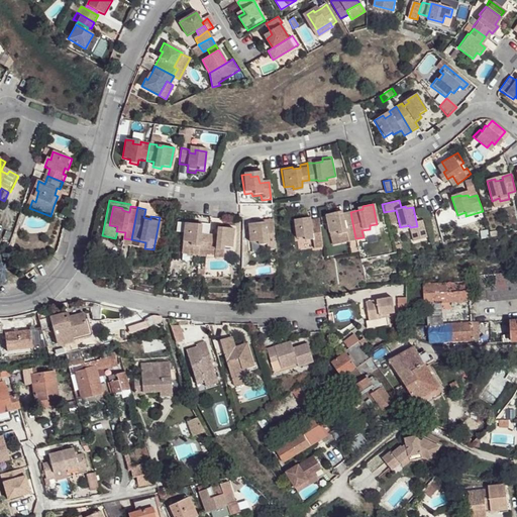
[(346,240),(355,238),(350,212),(341,214),(334,214),(334,212),(324,214),(328,233),(335,232),(336,235),(345,234),(346,240)]
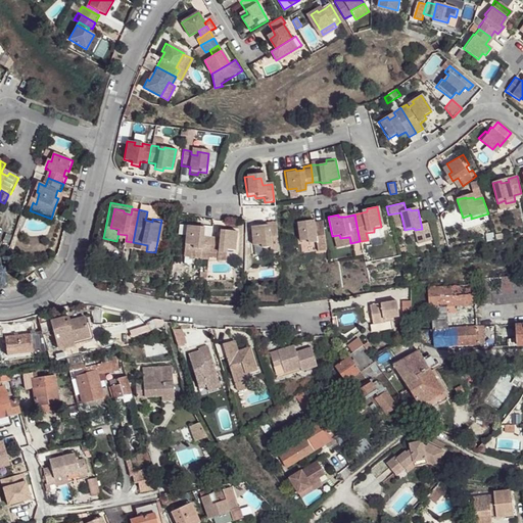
[(270,251),(278,250),(275,221),(267,222),(268,223),(268,226),(260,227),(260,224),(248,225),(250,245),(259,244),(259,246),(270,245),(270,251)]
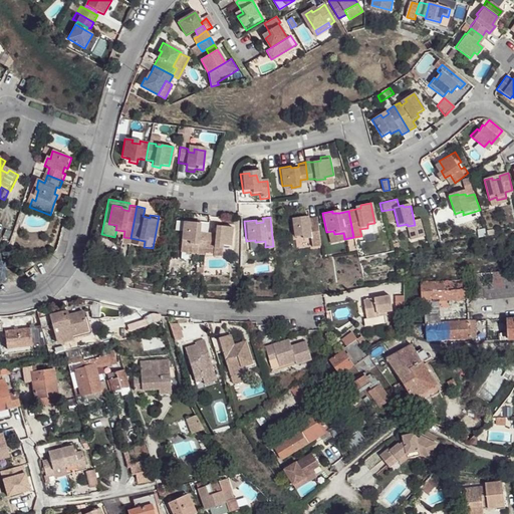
[(310,247),(320,246),(316,217),(307,219),(300,219),(299,217),(289,218),(292,237),(300,236),(300,239),(309,238),(310,247)]
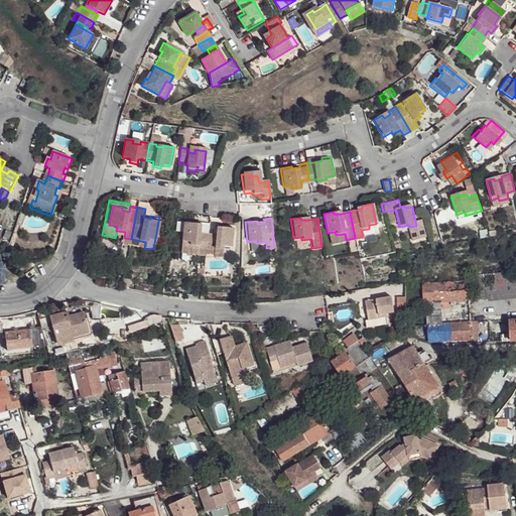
[(206,255),(206,250),(208,234),(198,233),(199,227),(191,227),(191,224),(182,223),(179,252),(206,255)]
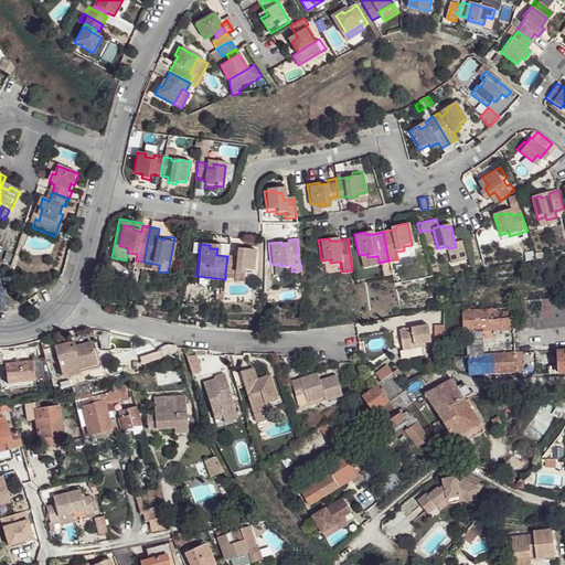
[(236,251),(236,256),(227,256),(225,274),(234,275),(235,273),(245,274),(245,269),(254,270),(256,248),(243,247),(243,251),(236,251)]
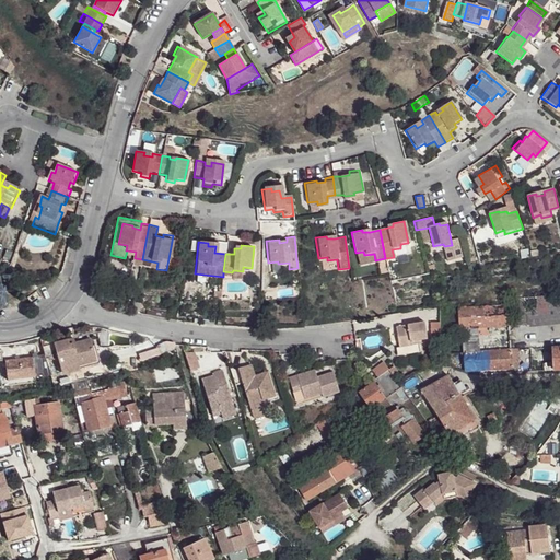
[(142,259),(141,266),(156,269),(158,263),(142,259)]
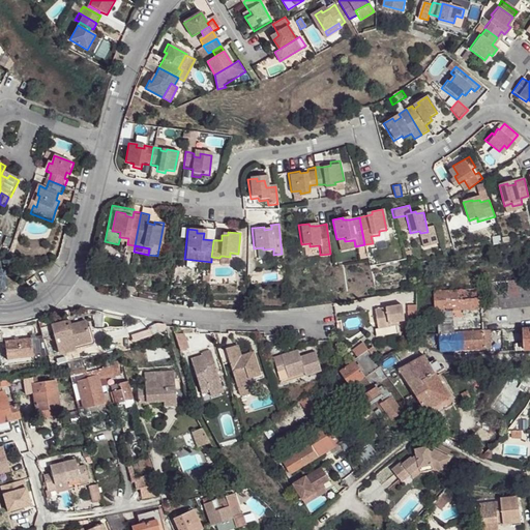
[(529,278),(481,283),(481,289),(482,295),(499,294),(500,307),(529,303),(529,278)]
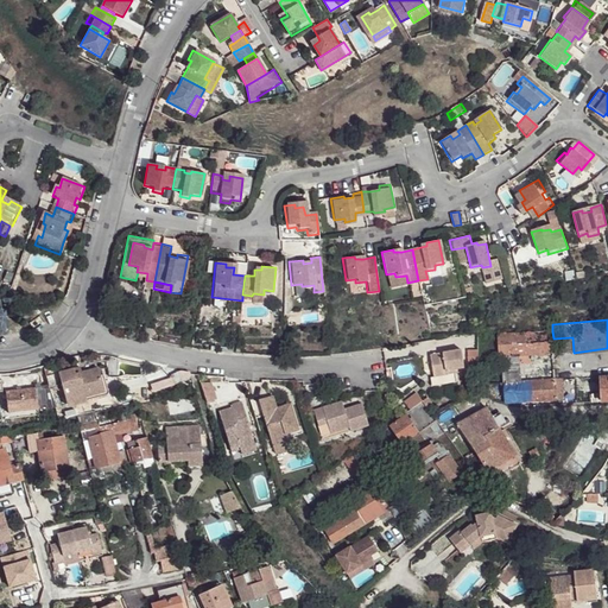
[(553,339),(552,331),(536,333),(499,335),(501,358),(504,358),(519,356),(553,354),(553,339)]
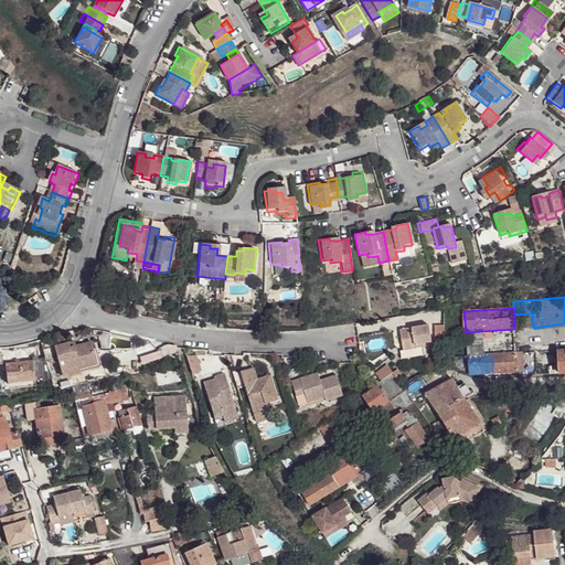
[(149,317),(169,321),(170,317),(149,312),(149,317)]
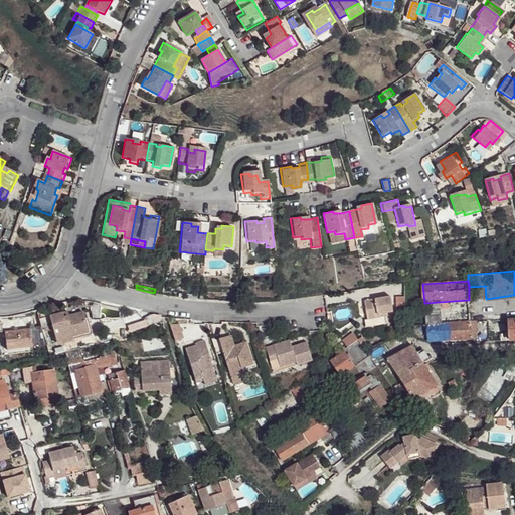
[(364,301),(368,320),(378,318),(377,315),(393,312),(390,296),(364,301)]
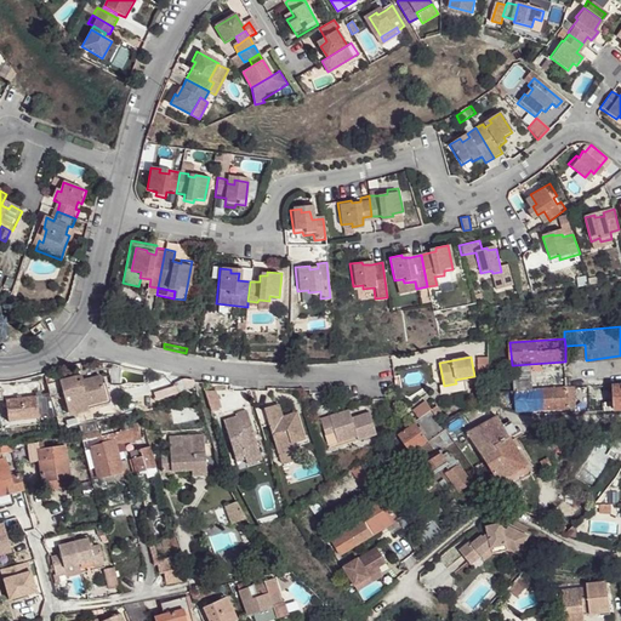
[(533,391),(530,364),(514,365),(516,392),(533,391)]
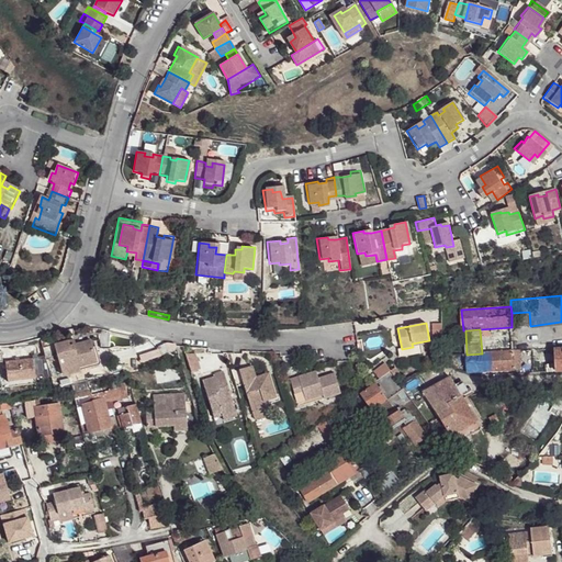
[(75,345),(56,349),(65,381),(82,375),(81,372),(99,368),(92,346),(76,350),(75,345)]
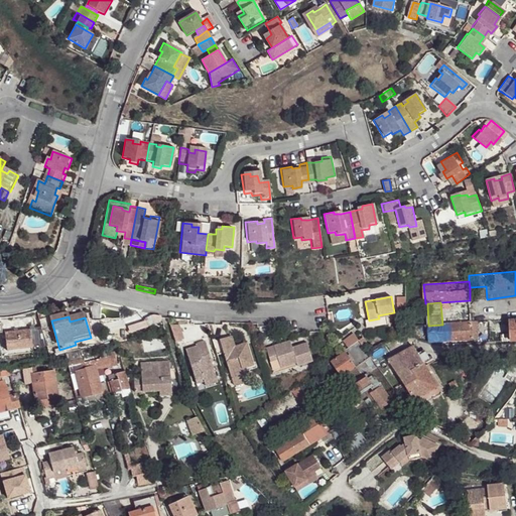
[(474,338),(473,323),(442,325),(428,326),(429,343),(434,343),(474,340),(474,338)]
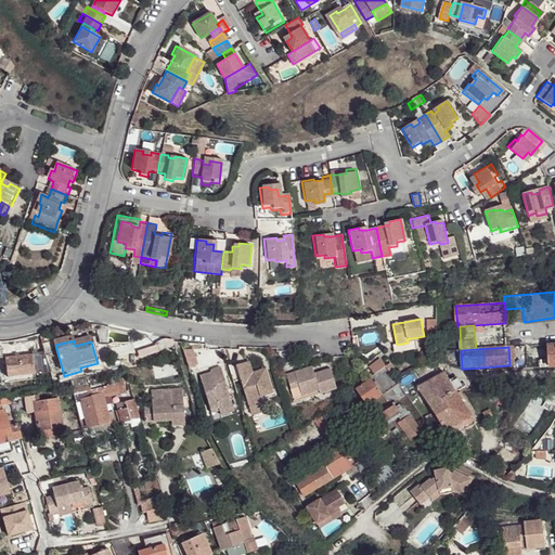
[(195,365),(190,349),(182,351),(188,368),(195,365)]
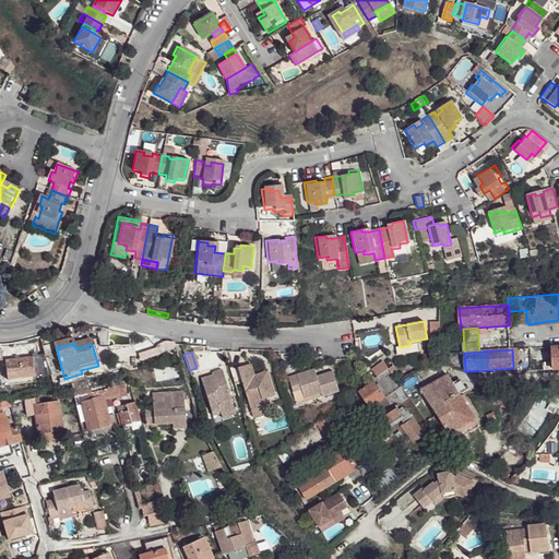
[(7,380),(52,373),(46,355),(37,356),(32,356),(4,360),(7,380)]
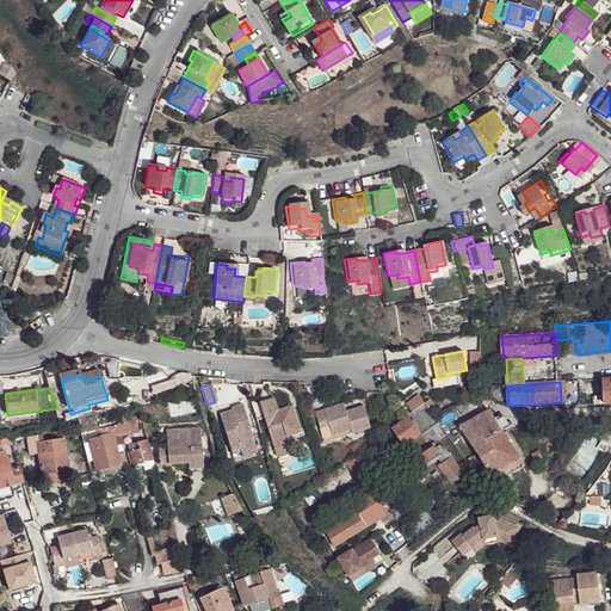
[(272,409),(278,408),(275,395),(269,397),(272,409)]
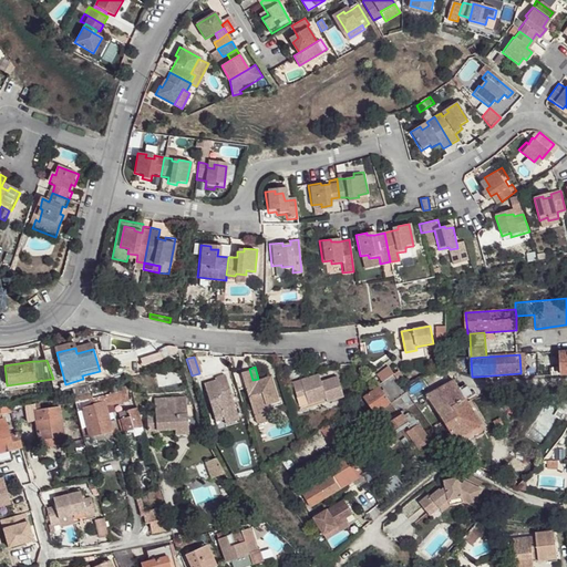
[(388,367),(375,374),(381,383),(393,375),(388,367)]
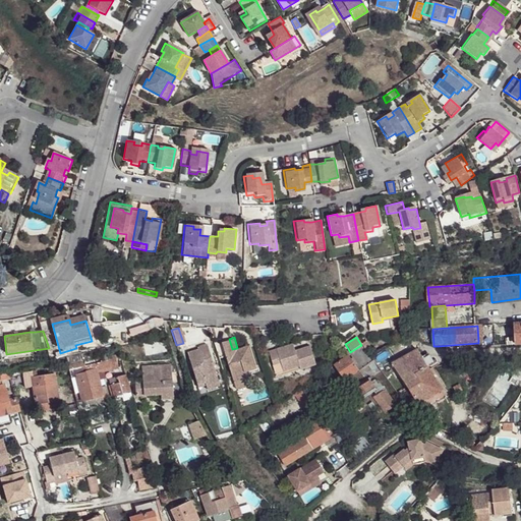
[(229,339),(221,342),(234,381),(246,377),(244,371),(255,368),(247,345),(237,348),(232,349),(229,339)]
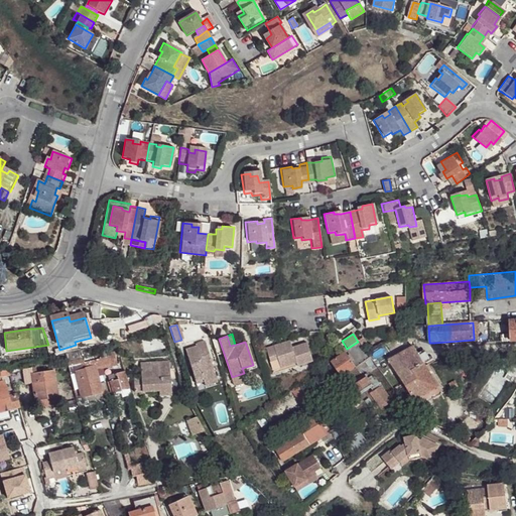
[(360,342),(365,349),(369,346),(365,339),(360,342)]
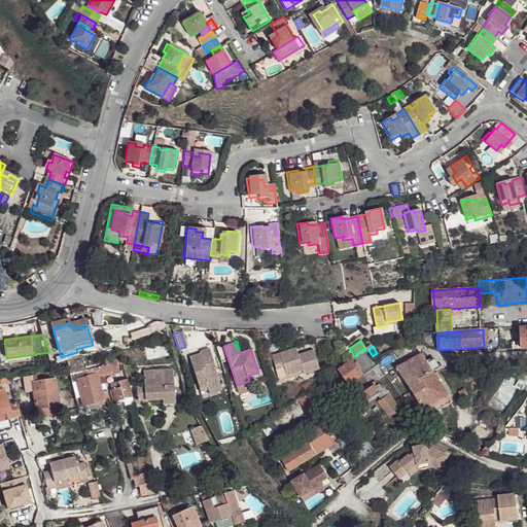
[(199,353),(187,356),(197,386),(205,385),(207,389),(219,385),(207,347),(198,350),(199,353)]
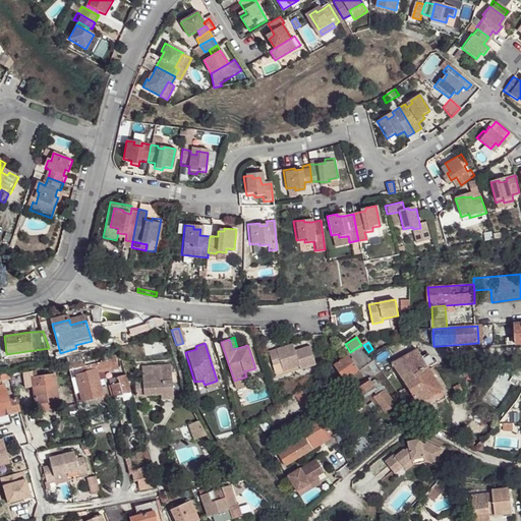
[(275,348),(267,350),(272,364),(279,361),(282,370),(297,365),(298,367),(313,363),(308,345),(293,350),(292,346),(276,351),(275,348)]
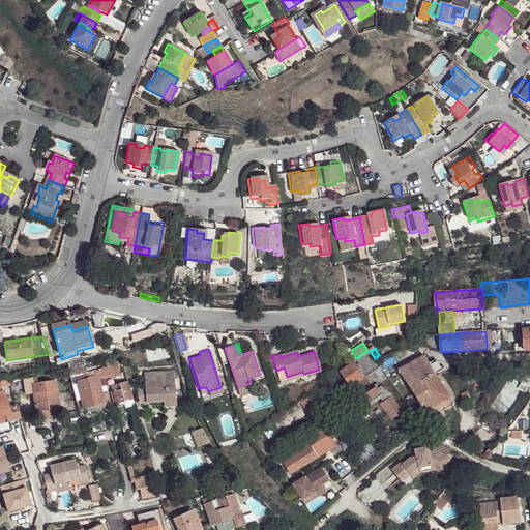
[(340,373),(351,387),(380,366),(375,358),(370,351),(340,373)]
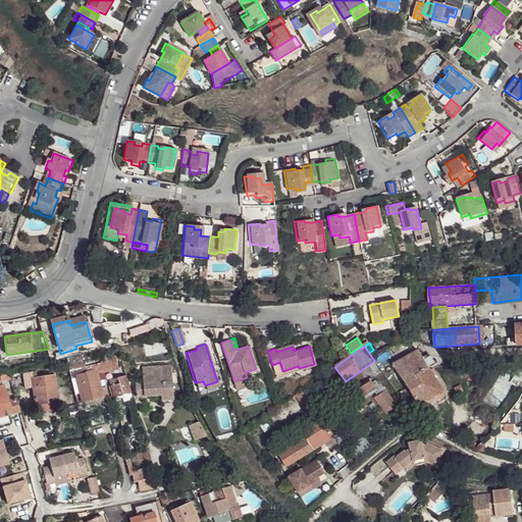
[(441,393),(419,352),(395,364),(416,406),(441,393)]
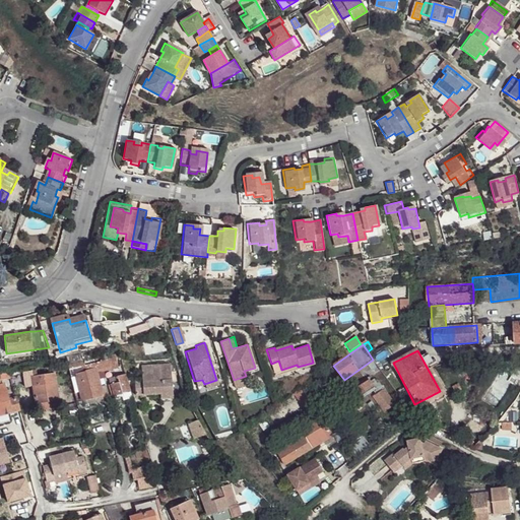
[(68,368),(71,374),(75,373),(78,384),(81,398),(87,396),(101,393),(102,395),(109,394),(106,382),(100,383),(99,379),(96,371),(103,369),(119,365),(115,351),(103,354),(103,358),(84,363),(83,358),(68,362),(68,368)]
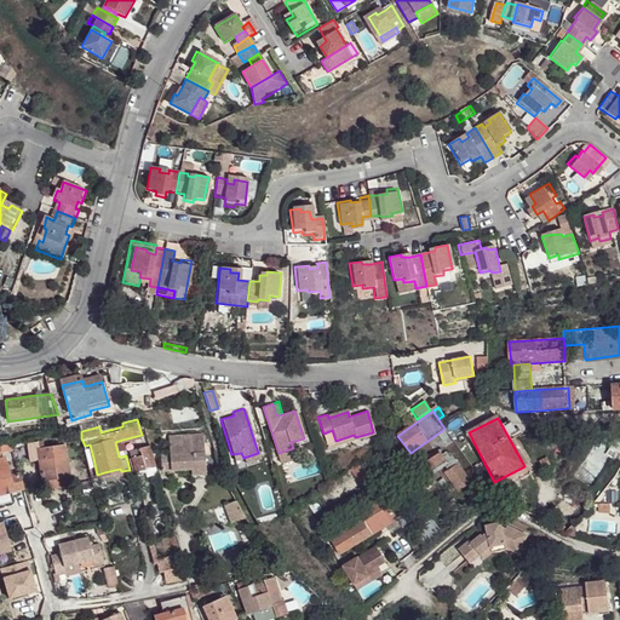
[(332,430),(323,434),(326,443),(336,441),(332,430)]
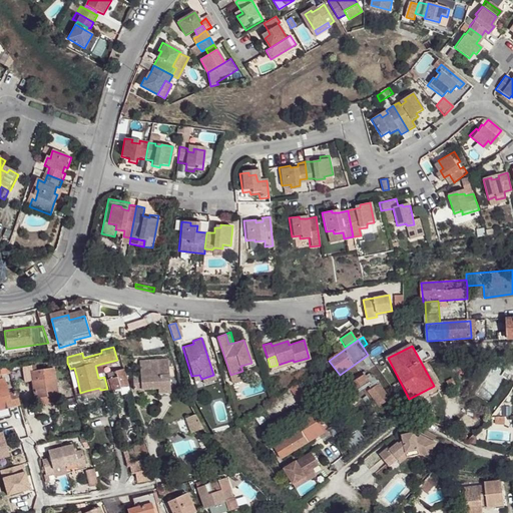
[(158,394),(170,393),(168,359),(139,361),(140,375),(132,376),(133,390),(158,389),(158,394)]
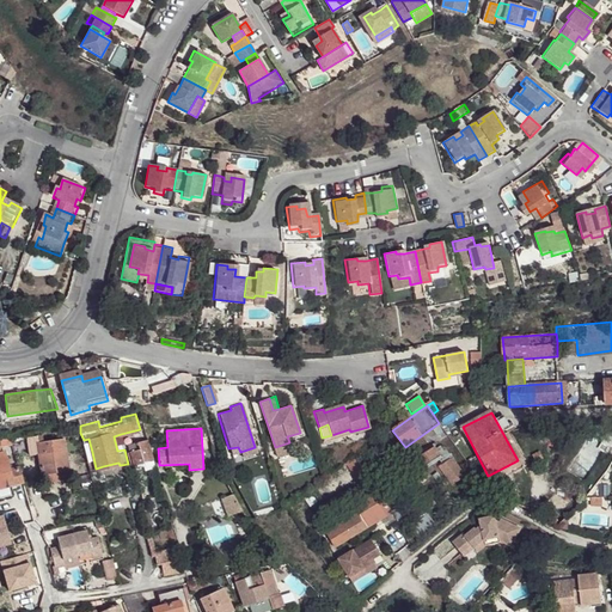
[(121,434),(114,436),(116,446),(124,445),(121,434)]
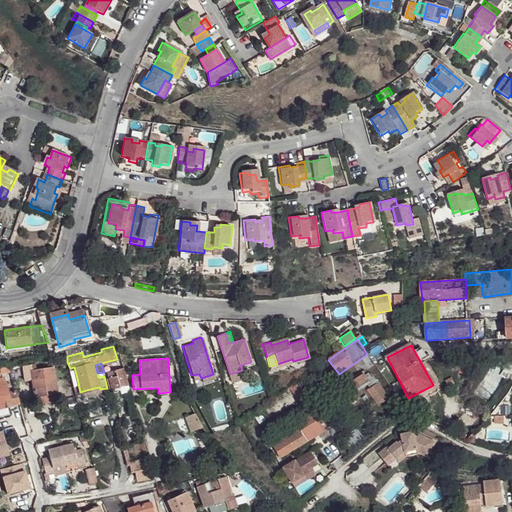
[(55,374),(54,365),(31,369),(32,377),(55,374)]
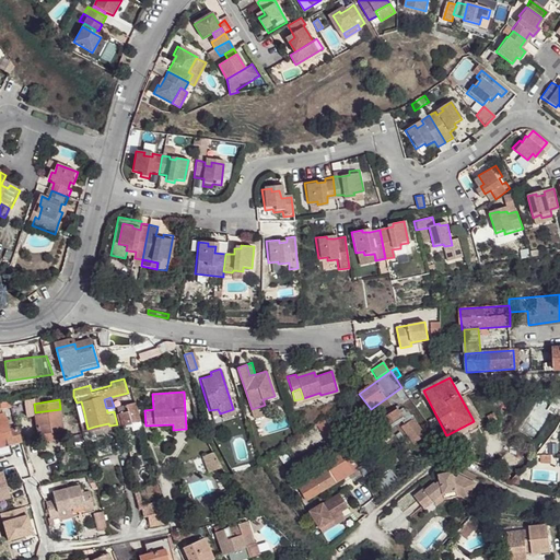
[(136,400),(118,405),(120,411),(117,411),(120,423),(131,420),(140,418),(136,400)]
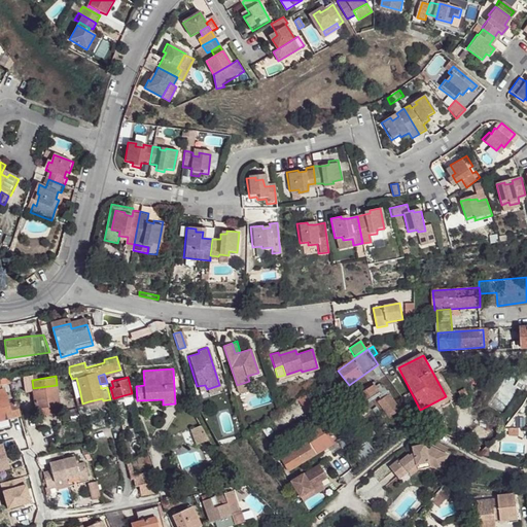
[(33,388),(32,380),(24,380),(25,389),(33,388)]
